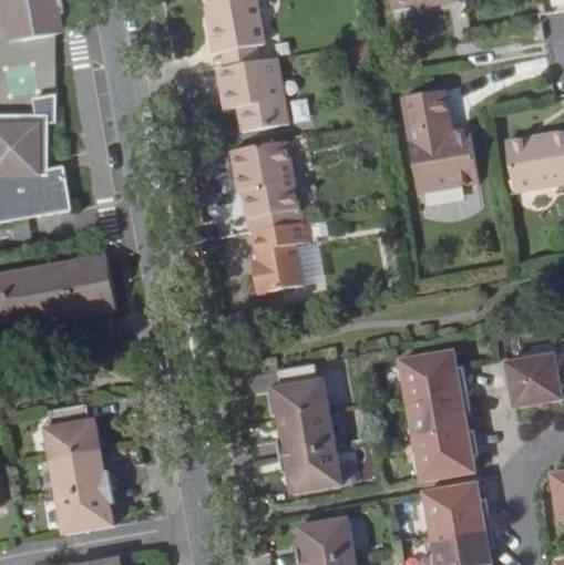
[(0,2),(8,38),(64,27),(58,0),(0,0),(0,2)]
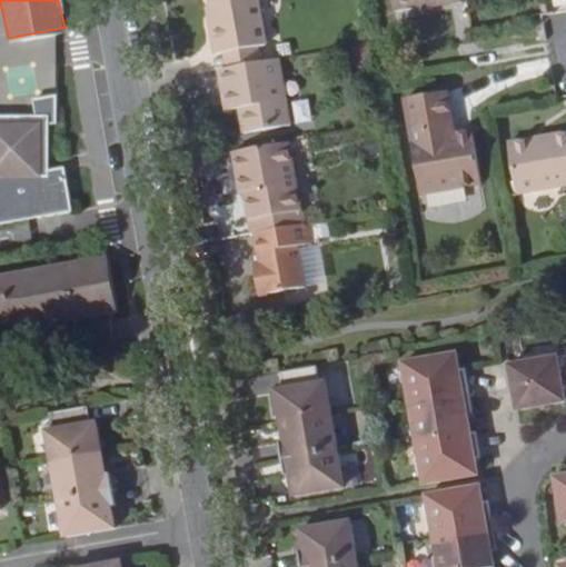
[(205,0),(206,6),(209,22),(201,25),(207,53),(216,52),(219,67),(258,60),(256,45),(264,42),(255,0),(205,0)]
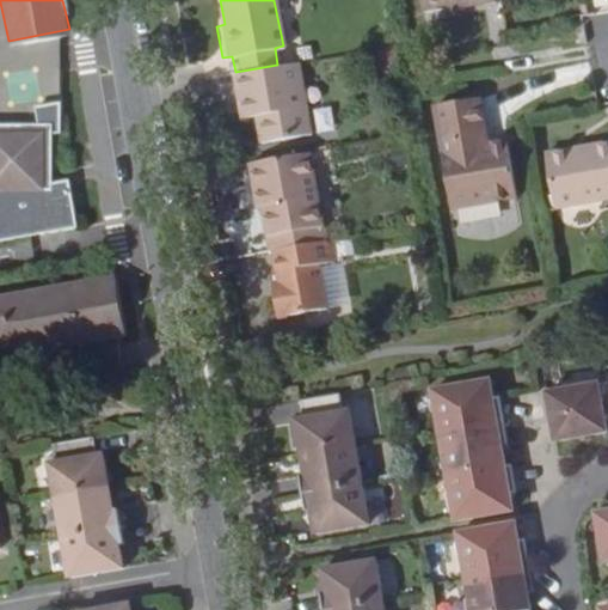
[(464,8),(498,4),(497,0),(418,0),(421,10),(450,4),(462,2),(464,8)]
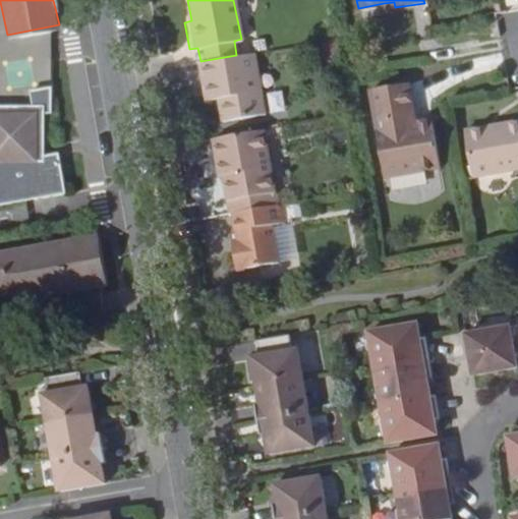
[(181,6),(184,22),(191,20),(188,5),(181,6)]
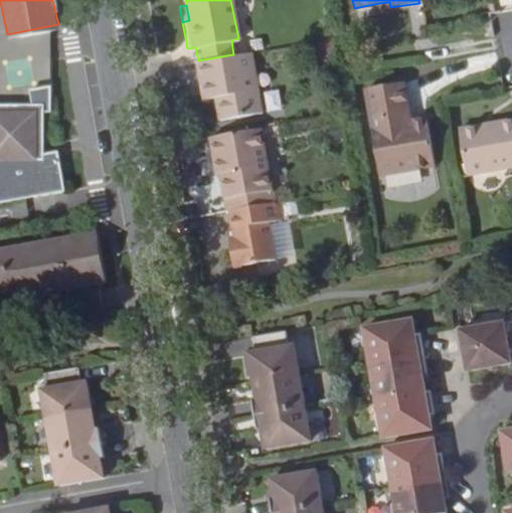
[(27,72),(47,71),(46,36),(8,37),(9,53),(26,52),(27,72)]
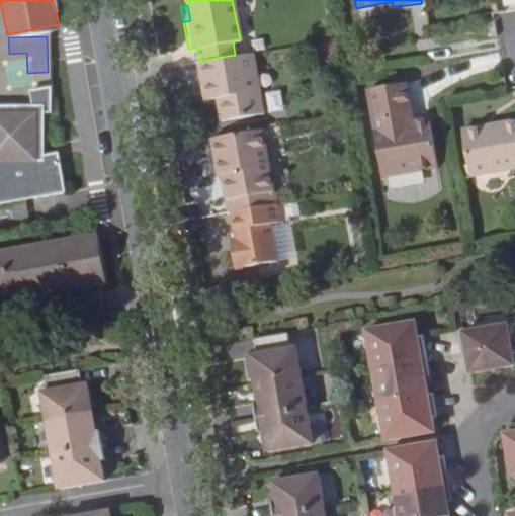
[(199,61),(193,63),(197,86),(208,84),(211,99),(215,120),(261,112),(249,53),(235,55),(199,61)]
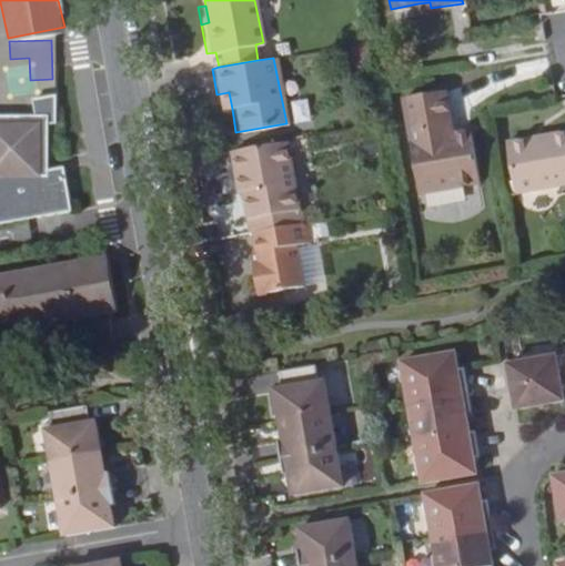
[(0,218),(71,206),(62,162),(49,164),(47,118),(56,118),(56,88),(30,92),(33,110),(0,110),(0,218)]
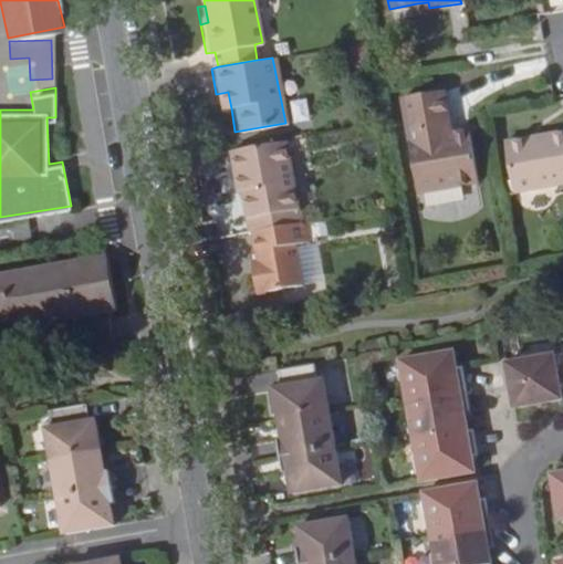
[(438,90),(393,97),(409,195),(472,184),(462,129),(446,133),(438,90)]
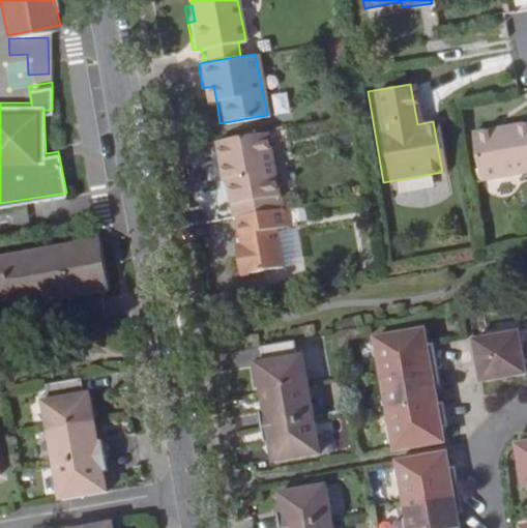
[(213,86),(202,88),(205,104),(216,101),(213,86)]
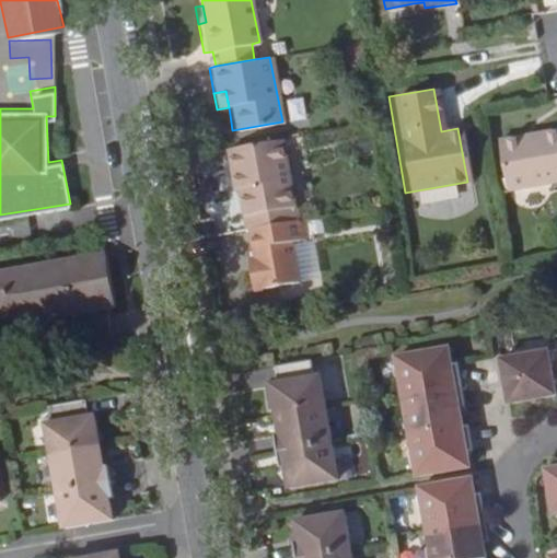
[(299,100),(282,103),(286,123),(303,119),(299,100)]
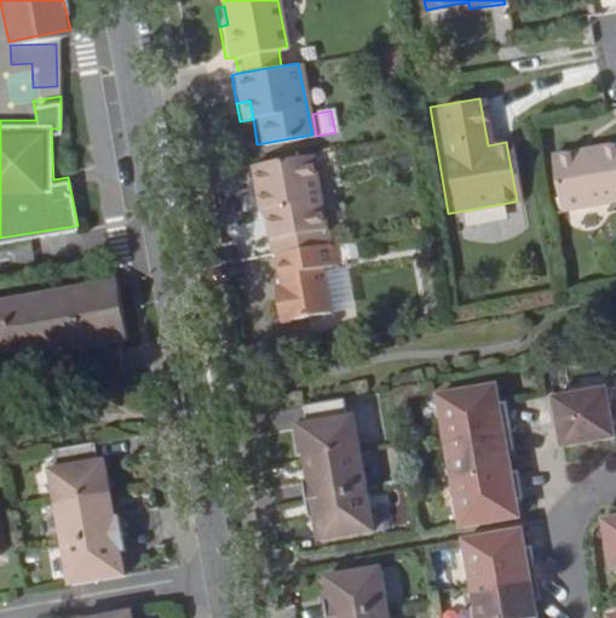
[(558,209),(615,198),(615,136),(547,148),(558,209)]
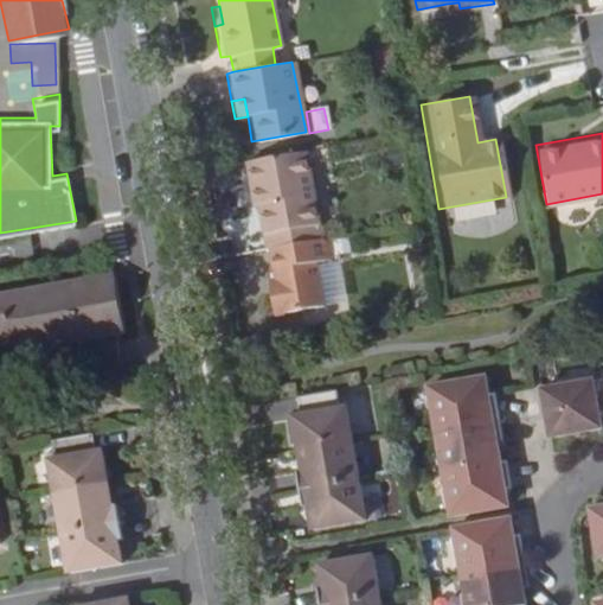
[(321,223),(307,147),(245,158),(251,191),(260,190),(262,202),(267,231),(321,223)]
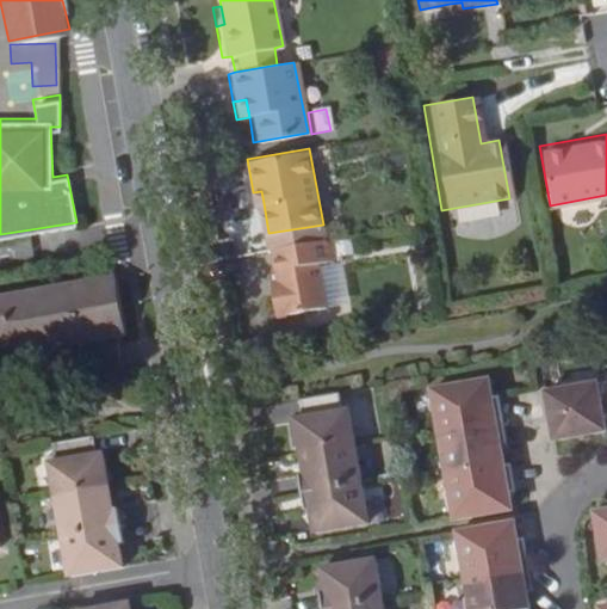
[(261,191),(253,192),(255,204),(264,203),(261,191)]
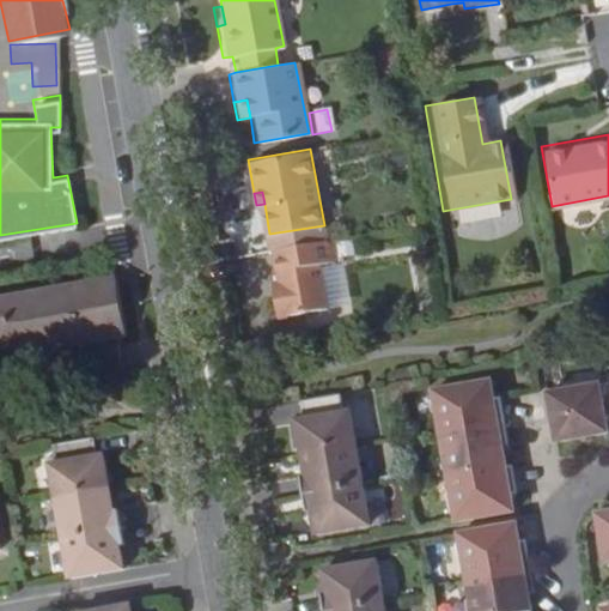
[(335,239),(272,249),(275,273),(278,283),(270,284),(276,313),(332,304),(323,265),(340,262),(335,239)]
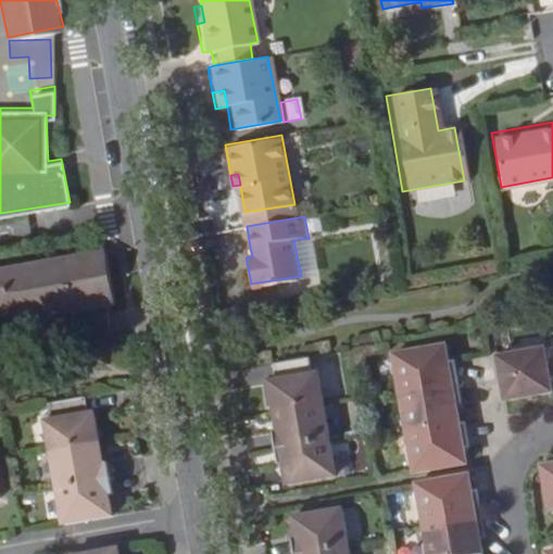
[(0,323),(112,303),(102,249),(0,266),(0,323)]
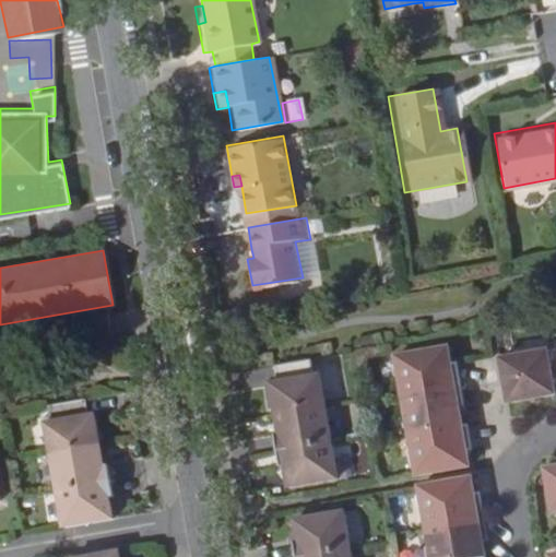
[(454,370),(452,363),(449,344),(394,355),(398,374),(394,377),(397,389),(401,390),(401,396),(462,386),(459,370),(454,370)]
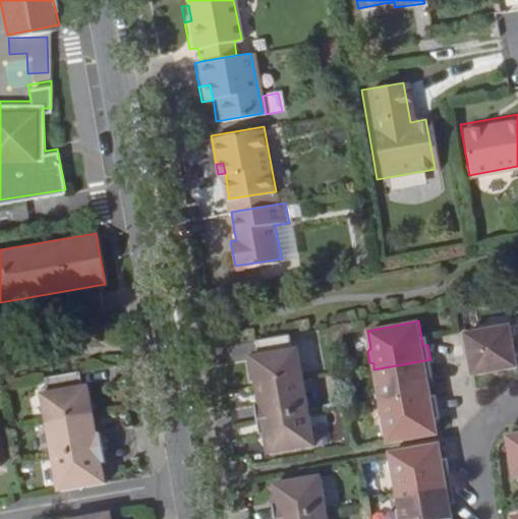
[(471,333),(466,334),(474,375),(517,367),(515,355),(517,354),(517,325),(486,330),(482,328),(474,329),(471,333)]
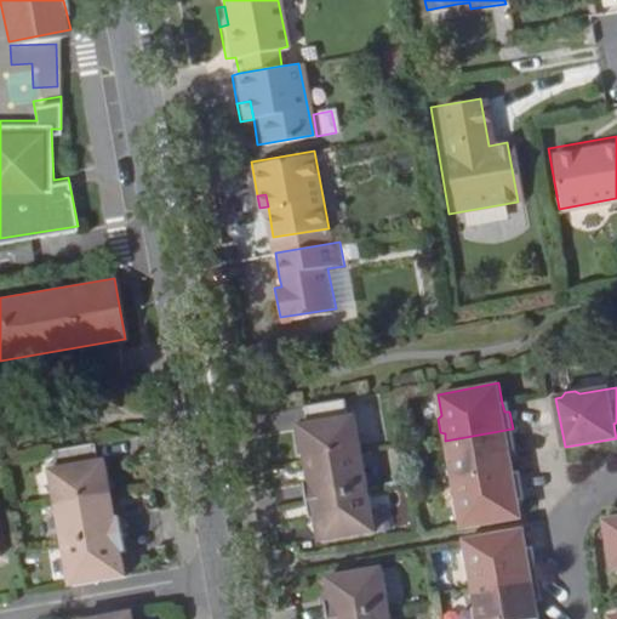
[(346,397),(306,404),(309,422),(303,424),(308,455),(361,447),(355,413),(349,415),(346,397)]
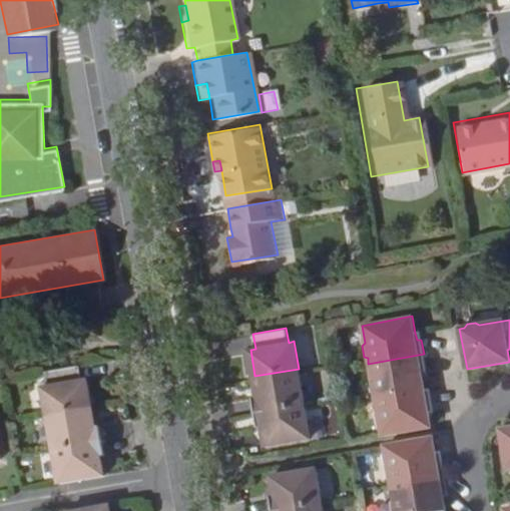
[(426,368),(424,354),(368,364),(369,368),(366,371),(368,382),(372,384),(375,400),(425,391),(423,378),(421,369),(426,368)]
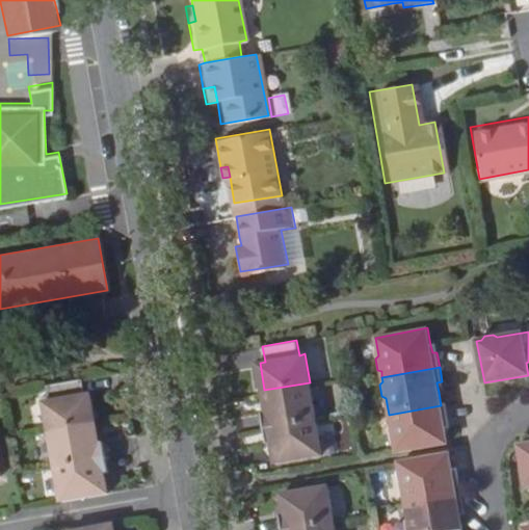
[(43,430),(89,421),(84,392),(78,393),(76,379),(41,386),(43,398),(37,400),(43,430)]
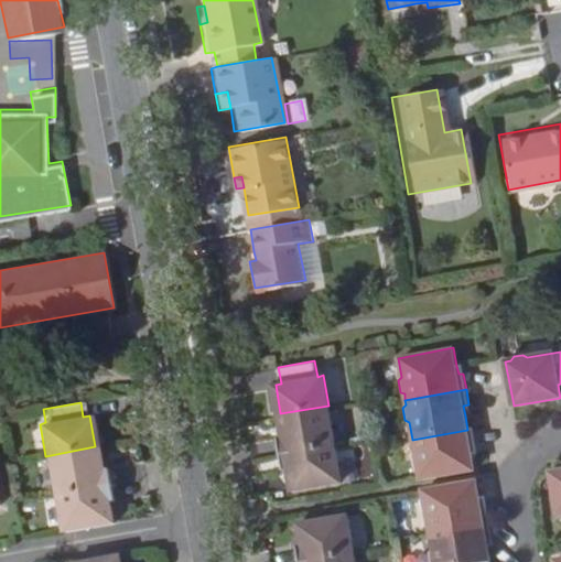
[(328,406),(280,413),(284,435),(277,436),(280,452),(335,443),(328,406)]
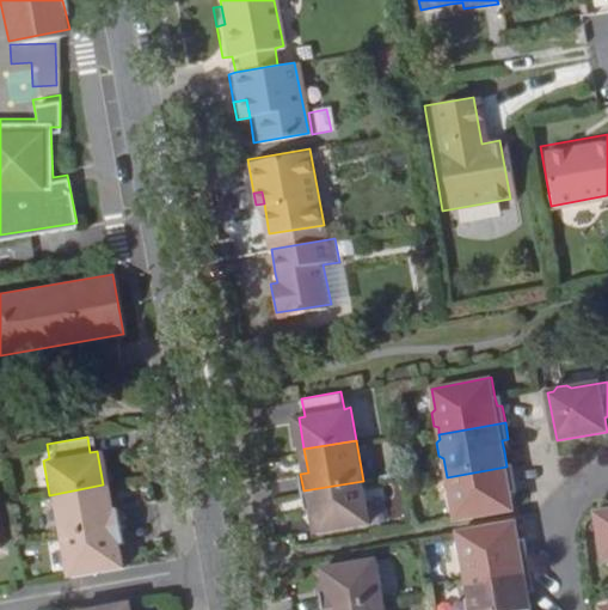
[(507,467),(447,477),(448,483),(443,486),(446,494),(450,496),(455,520),(514,511),(511,493),(510,483),(516,482),(513,467),(507,467)]
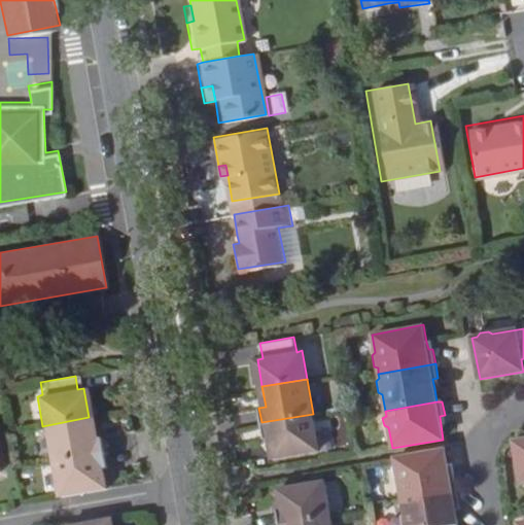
[(313,414),(262,422),(265,438),(271,436),(275,456),(319,449),(313,414)]
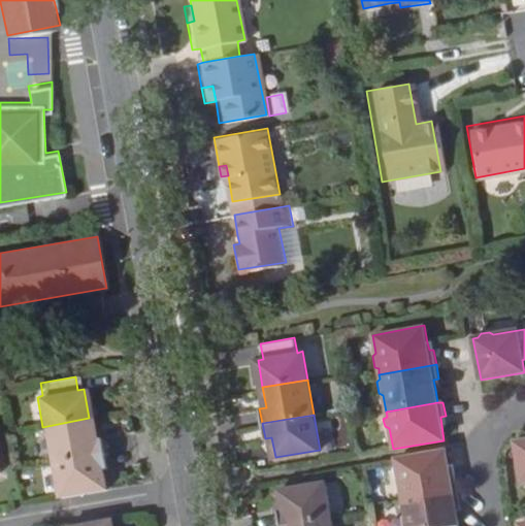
[(48,461),(100,452),(97,437),(93,437),(89,418),(42,427),(48,461)]
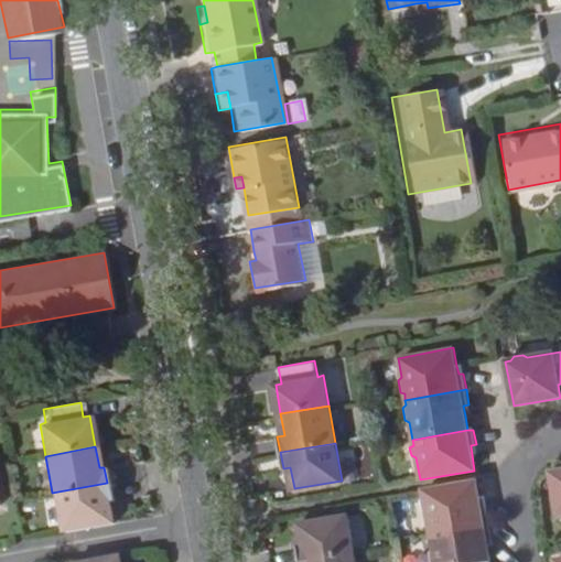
[(560,471),(548,474),(556,517),(560,516),(560,471)]
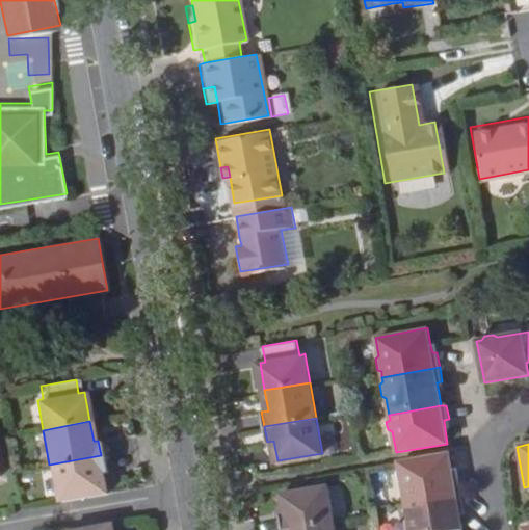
[(403,493),(404,499),(461,489),(458,475),(453,475),(452,467),(449,451),(398,460),(400,478),(397,481),(399,493),(403,493)]
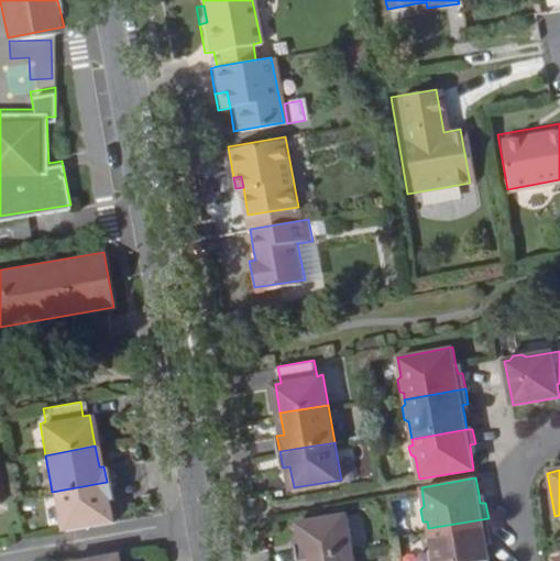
[(58,530),(109,521),(105,499),(109,498),(107,482),(52,492),(58,530)]
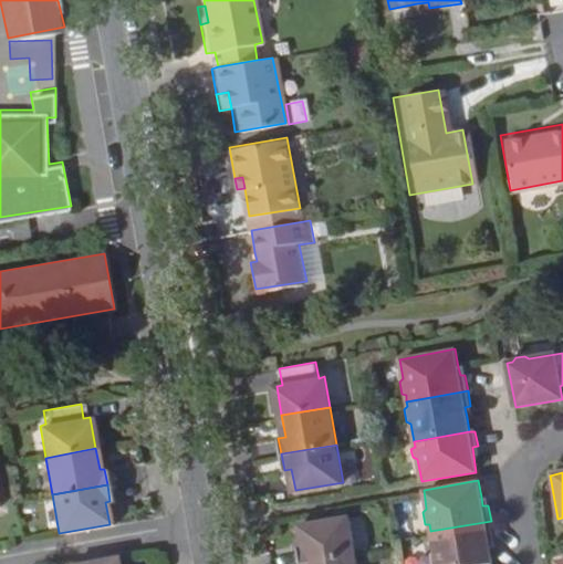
[(298,546),(301,562),(355,553),(348,515),(301,524),(304,545),(298,546)]
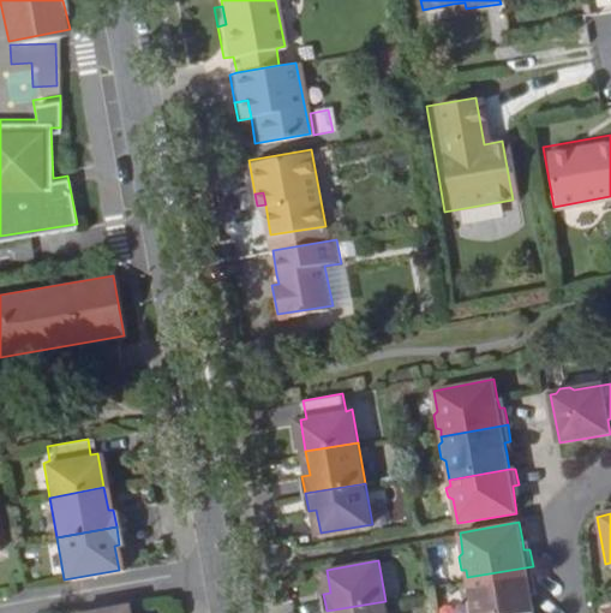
[(521,612),(533,611),(531,594),(529,584),(535,582),(533,566),(467,577),(468,584),(465,587),(467,601),(471,601),(473,612),(521,612)]
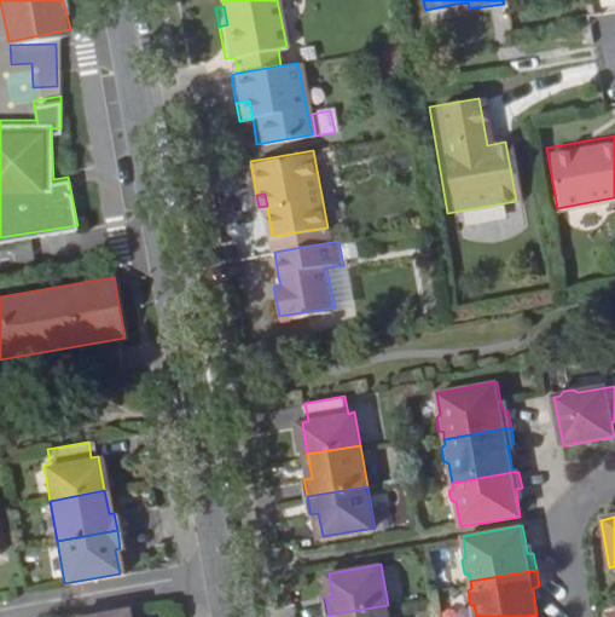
[(389,616),(388,605),(329,615),(328,616),(389,616)]
